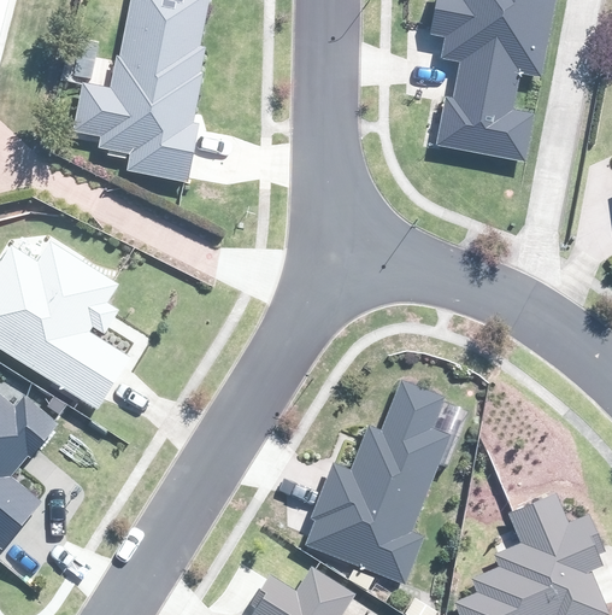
[(127,0),(117,87),(69,81),(63,133),(88,136),(86,153),(123,157),(121,175),(148,179),(148,186),(195,191),(204,118),(196,117),(210,0),(127,0)]
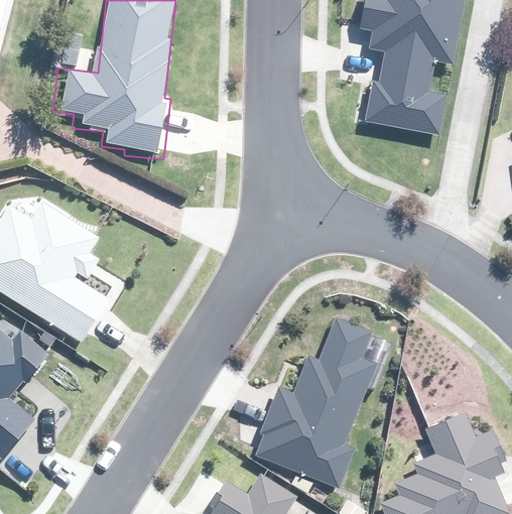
[(372,123),(441,136),(450,97),(429,93),(434,61),(456,66),(468,0),(371,0),(366,26),(376,28),(372,50),(386,52),(372,123)]
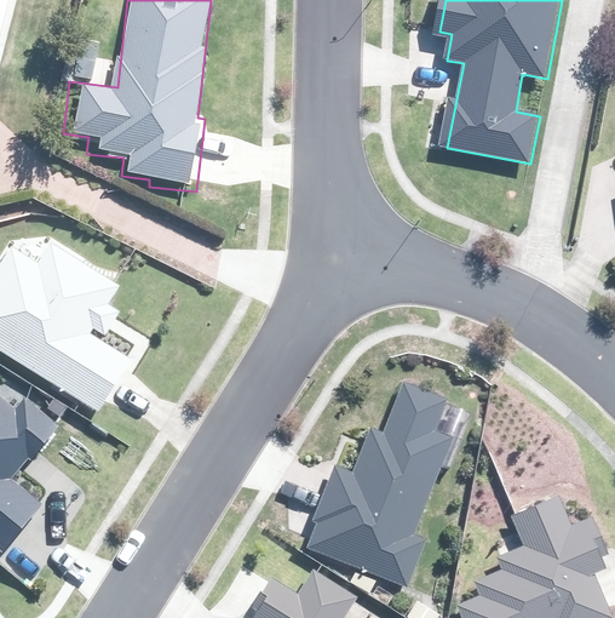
[(118,281),(49,240),(32,261),(5,244),(0,252),(0,350),(97,408),(130,354),(101,337),(118,309),(105,301),(118,281)]
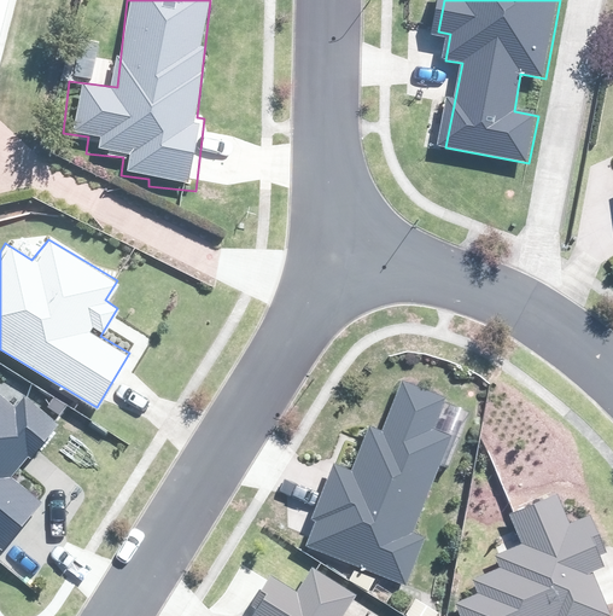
[(305,542),(407,583),(425,539),(410,533),(438,465),(445,469),(470,411),(396,382),(356,480),(334,471),(305,542)]
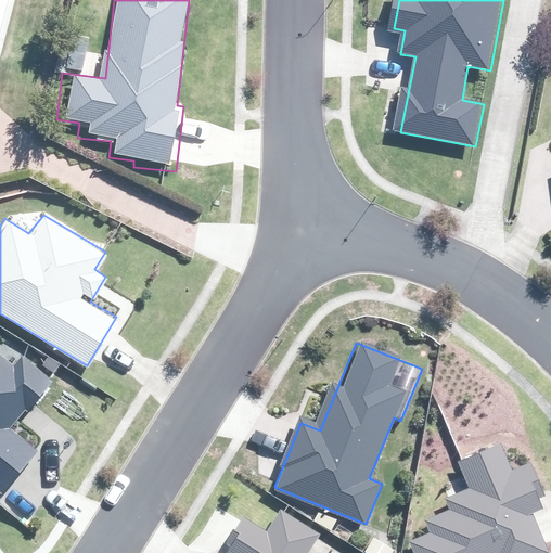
[(0,492),(1,493),(34,453),(5,431),(47,381),(17,356),(10,364),(0,356),(0,492)]
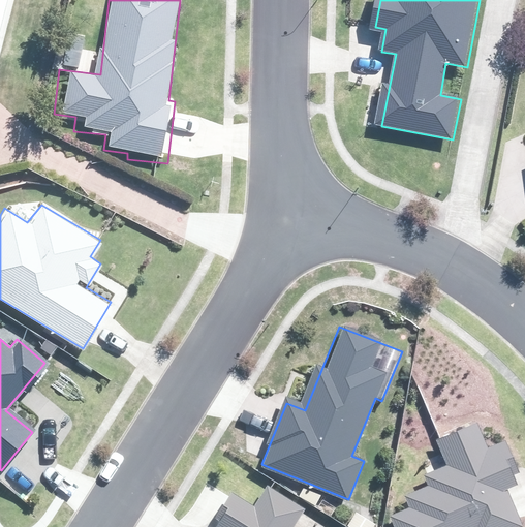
[(389,513),(394,526),(520,526),(521,526),(505,488),(514,485),(497,442),(486,447),(474,420),(430,437),(440,463),(423,469),(427,481),(399,491),(405,506),(389,513)]
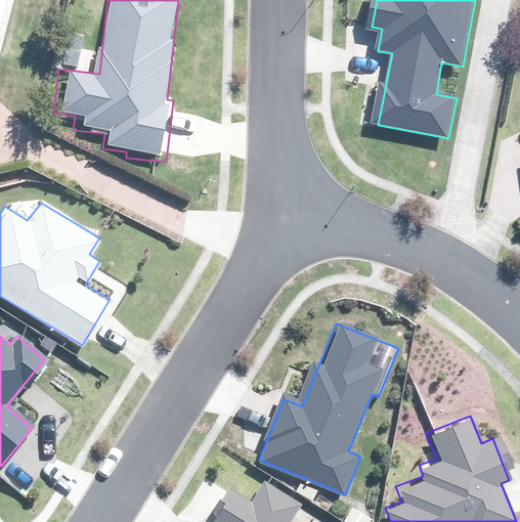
[(290,521),(301,505),(265,483),(253,503),(234,491),(215,521),(290,521)]
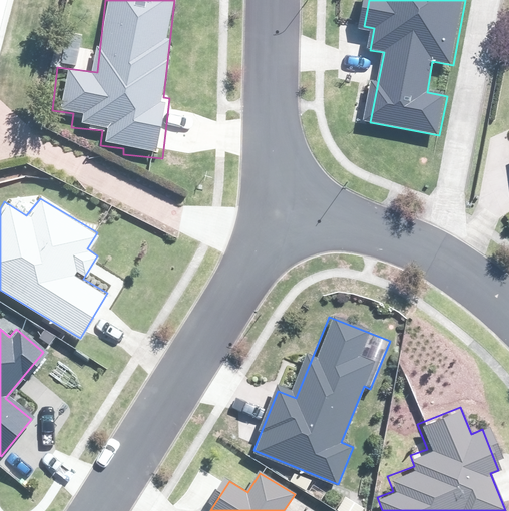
All buildings are outlined.
